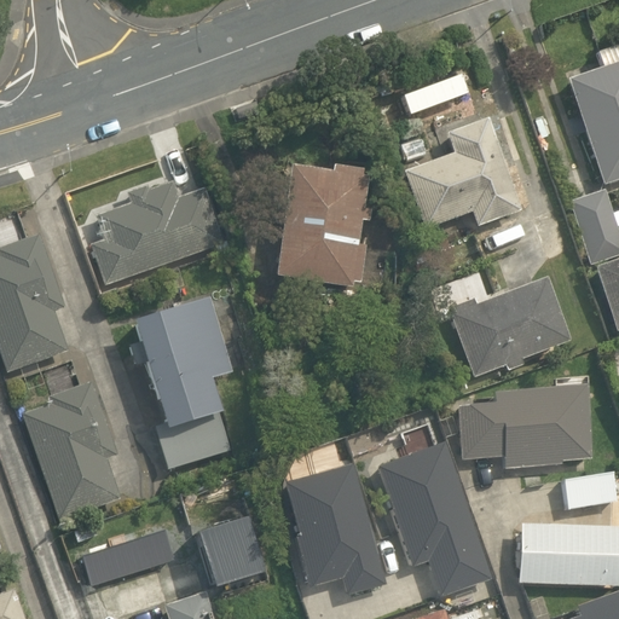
[(602,68),(568,79),(603,186),(618,180),(618,45),(599,53),(602,68)]
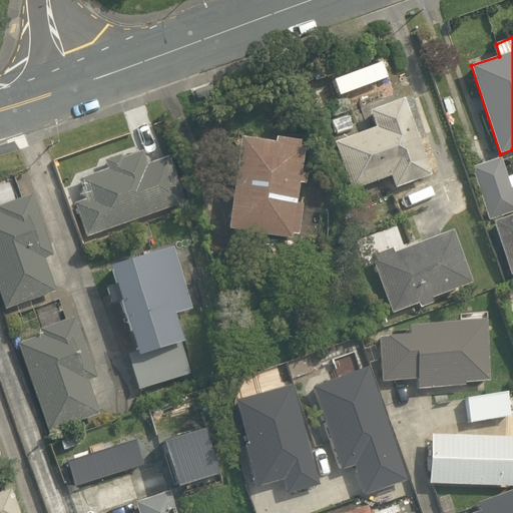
[(431,175),(404,98),(369,110),(376,129),(336,143),(353,190),(391,176),(396,188),(431,175)]
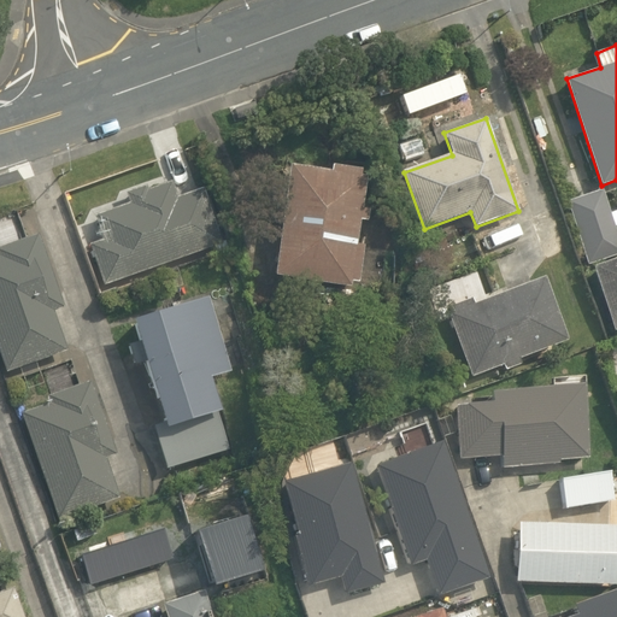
[(331,174),(288,168),(274,277),(352,288),(353,283),(359,283),(364,245),(358,245),(362,221),(369,222),(370,211),(362,210),(366,177),(360,177),(362,171),(333,166),(331,174)]
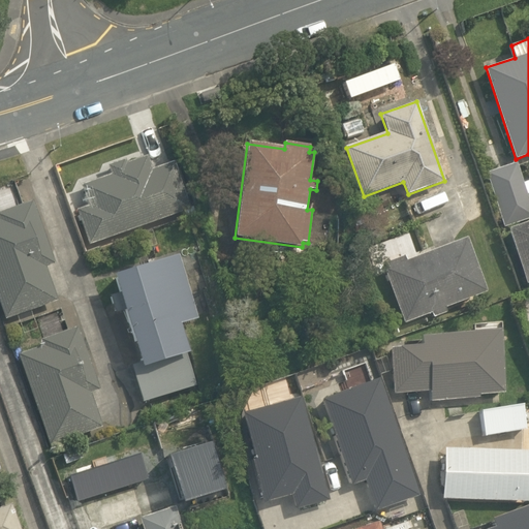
[(192,209),(175,160),(152,168),(148,155),(126,162),(125,159),(107,165),(111,175),(82,185),(90,207),(78,211),(90,245),(192,209)]
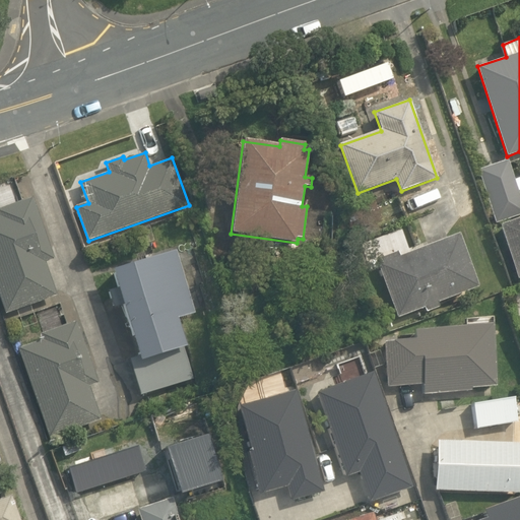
[(496,224),(519,215),(519,194),(508,159),(477,171),(496,224)]
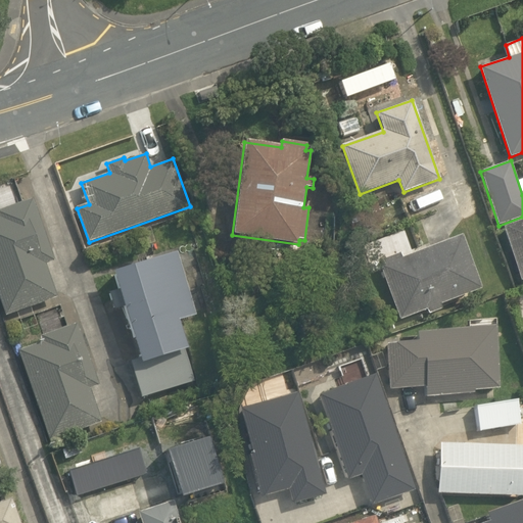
[(0,298),(6,316),(58,298),(46,264),(55,260),(34,199),(0,210),(0,298)]
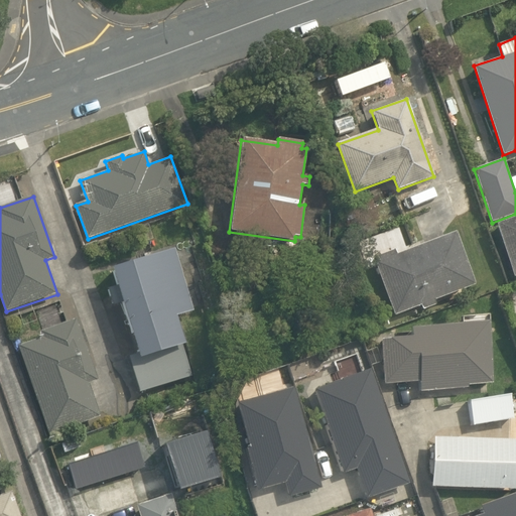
[(515,216),(495,224),(514,277),(515,276),(515,216)]
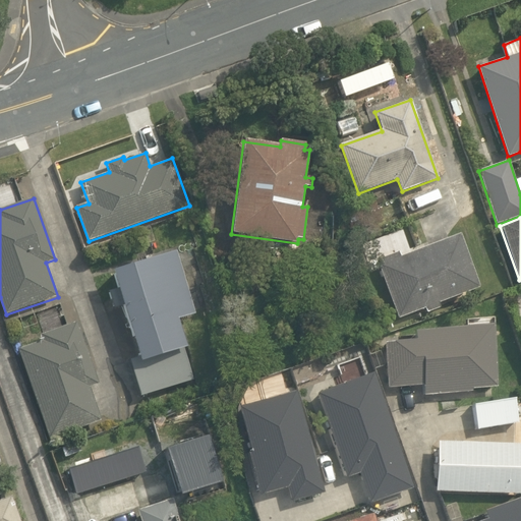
[(459,234),(400,256),(399,251),(381,258),(383,264),(378,266),(398,319),(425,308),(426,313),(441,308),(440,304),(479,288),(459,234)]
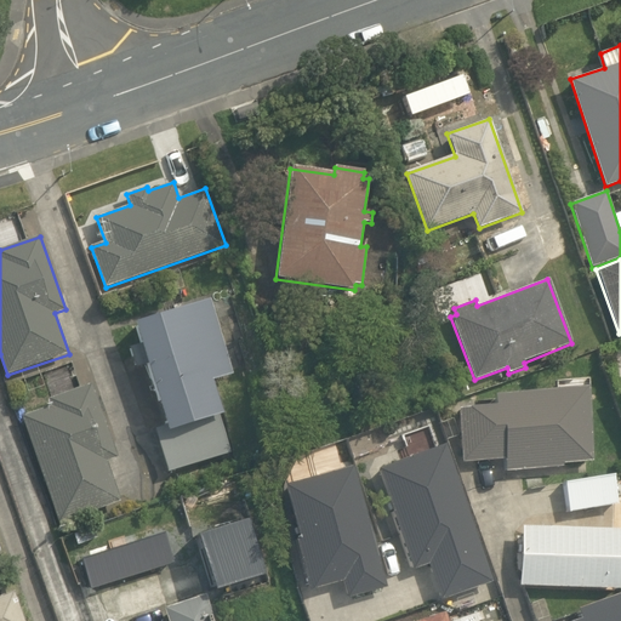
[(210,300),(131,323),(138,343),(129,346),(136,369),(147,366),(165,427),(155,429),(169,472),(229,454),(218,415),(222,414),(212,381),(233,375),(210,300)]
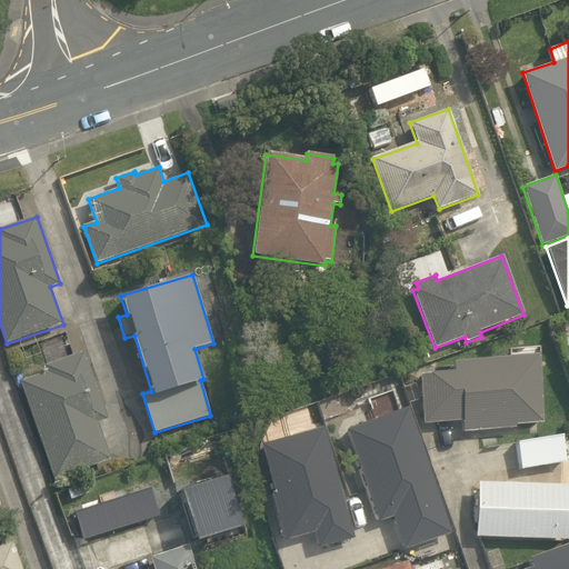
[(47,372),(20,381),(55,479),(110,459),(98,421),(108,418),(85,351),(45,365),(47,372)]
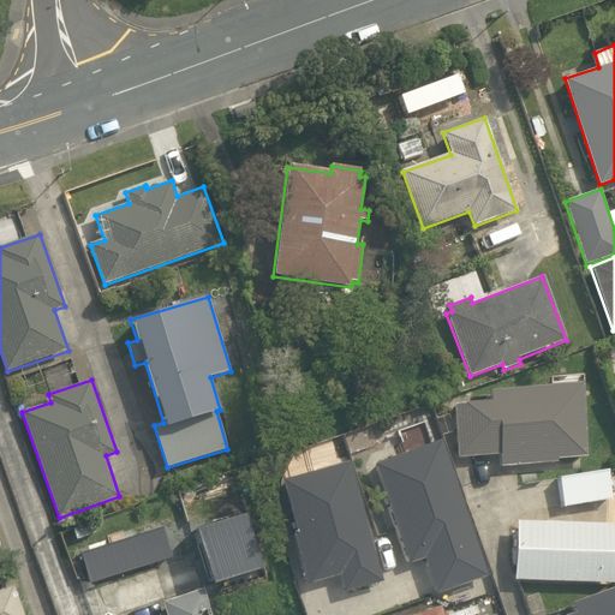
[(587,457),(581,383),(489,390),(489,401),(454,404),(459,458),(500,455),(500,467),(559,463),(559,459),(587,457)]
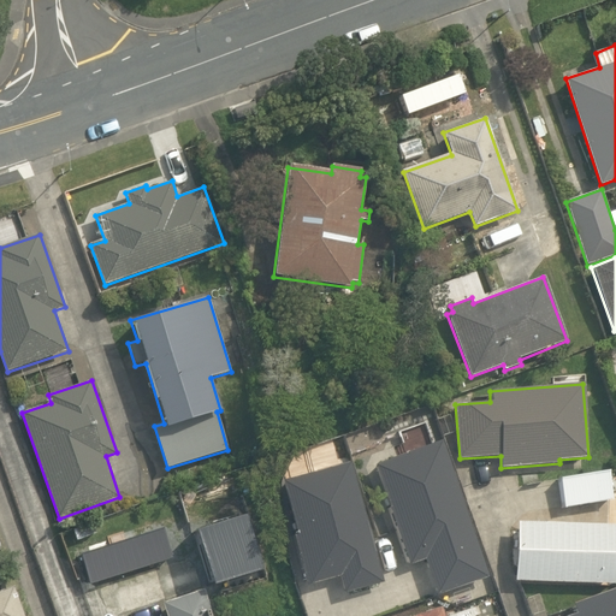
[(490,578),(440,442),(375,466),(409,566),(426,560),(438,596),(490,578)]
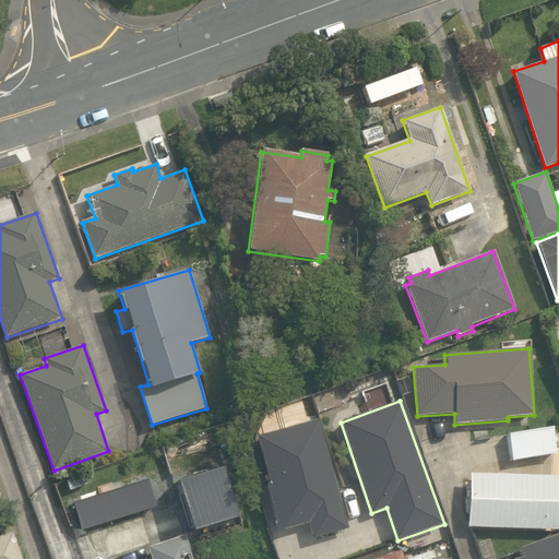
[(348,530),(319,419),(258,437),(270,484),(266,485),(280,532),(309,524),(313,539),(348,530)]
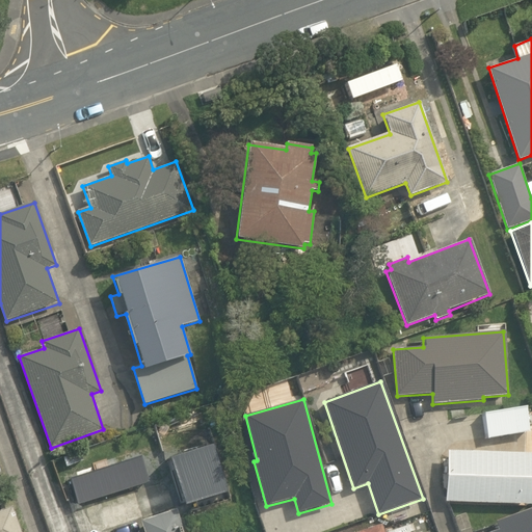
[(526,408),(484,416),(487,439),(530,432),(526,408)]
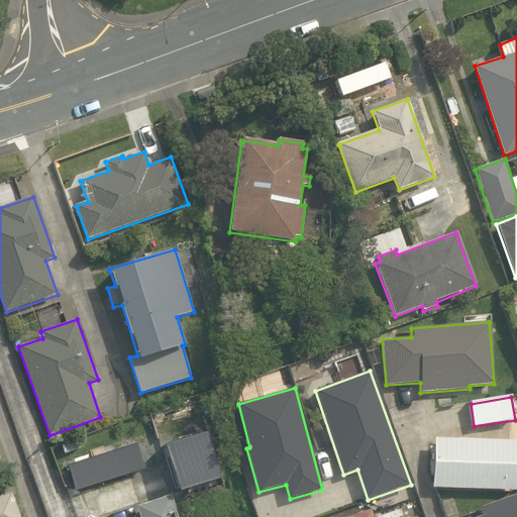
[(461,439),(434,438),(432,488),(516,491),(516,441),(475,440),(475,438),(461,437),(461,439)]
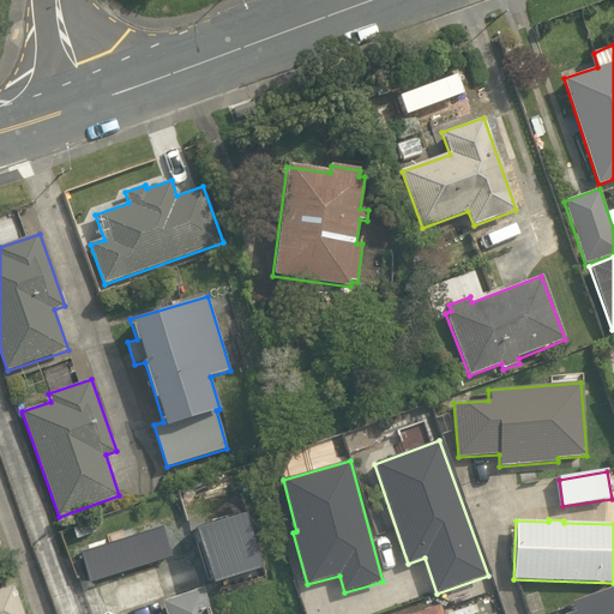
[(23,613),(13,585),(0,589),(0,613),(23,613)]
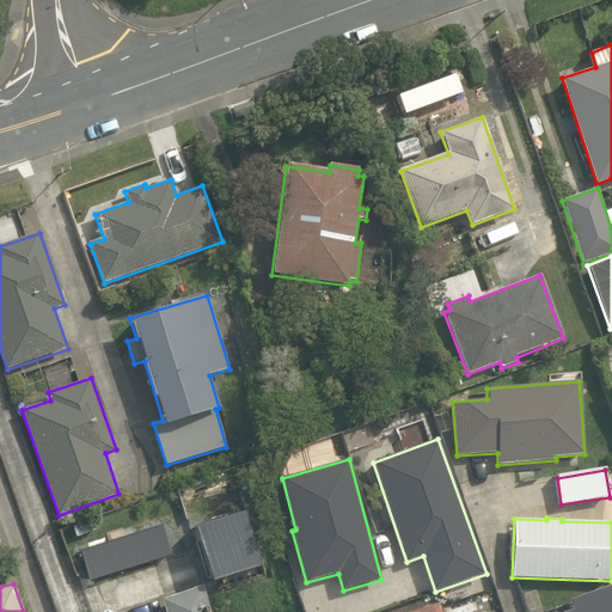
[(611,611),(611,585),(569,600),(573,610),(565,611),(611,611)]
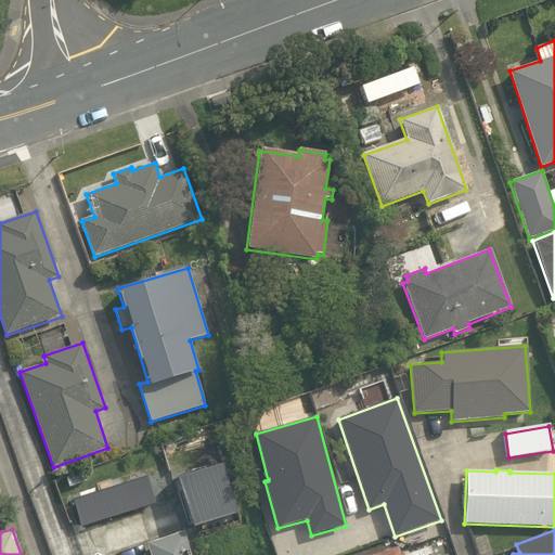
[(150,554),(190,554),(183,532),(146,544),(150,554)]
